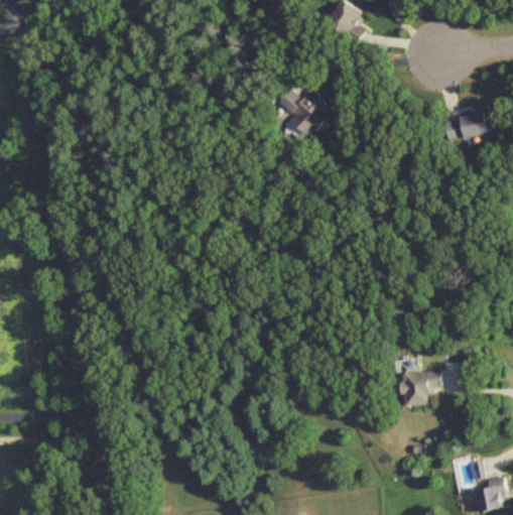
[(359,24),(366,12),(345,0),(342,0),(330,21),(360,39),(366,29),(359,24)]
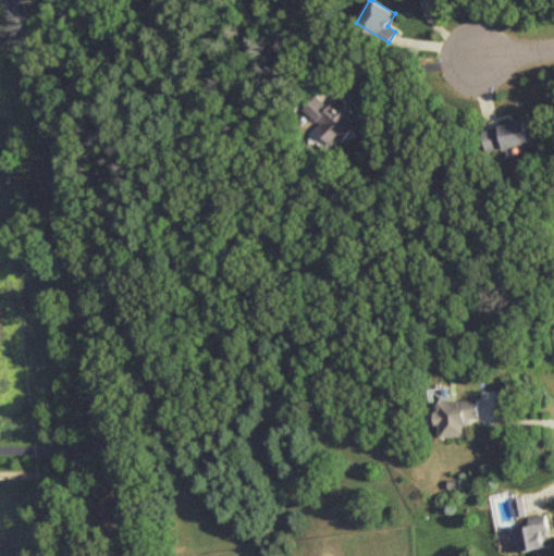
[(302,110),(318,125),(314,130),(333,147),(359,119),(336,97),(328,107),(316,96),(302,110)]
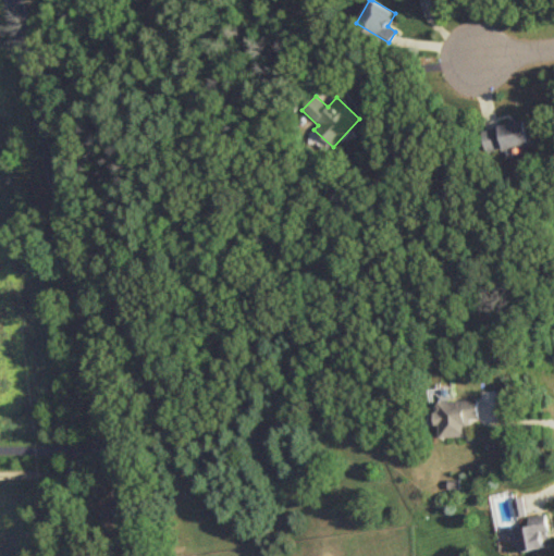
[(481,130),(485,152),(529,144),(524,120),(481,130)]
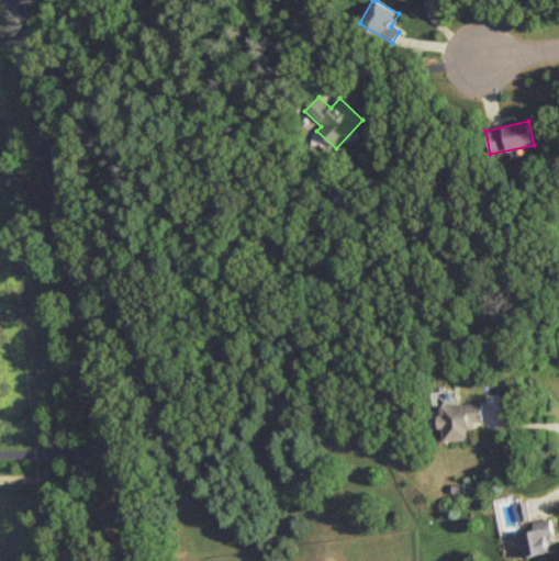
[(437,405),(438,429),(440,429),(442,441),(467,440),(466,429),(473,429),(473,423),(481,422),(480,404),(437,405)]
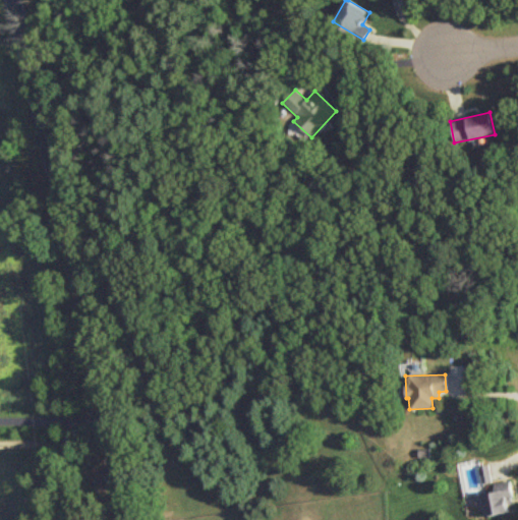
[(479,495),(484,517),(512,512),(506,480),(492,483),(493,493),(479,495)]
